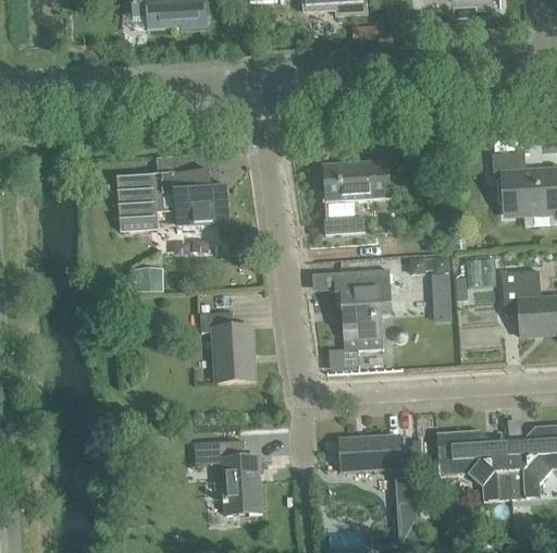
[(182,24),(182,26),(205,25),(202,0),(132,0),(133,8),(134,7),(134,14),(147,13),(148,26),(182,24)]
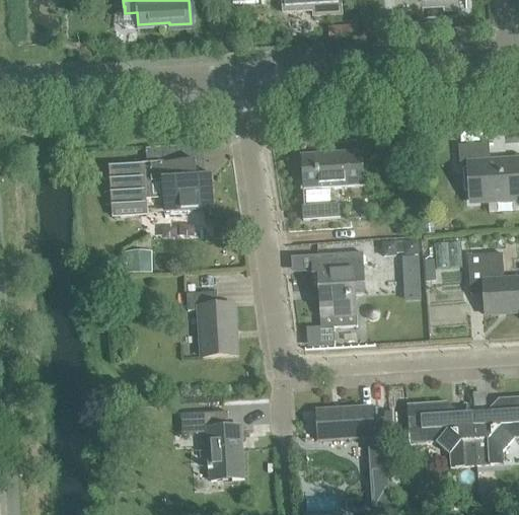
[(232,0),(232,1),(245,0),(282,0),(283,11),(285,11),(285,8),(312,6),(312,13),(341,11),(340,0),(232,0)]
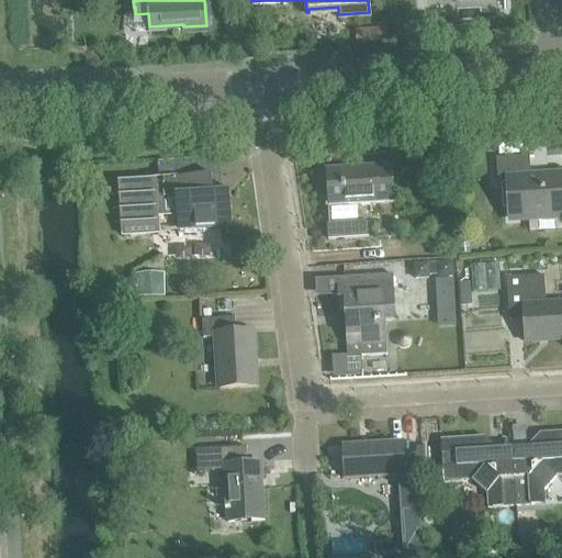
[(386,24),(364,25),(366,42),(388,41),(386,24)]
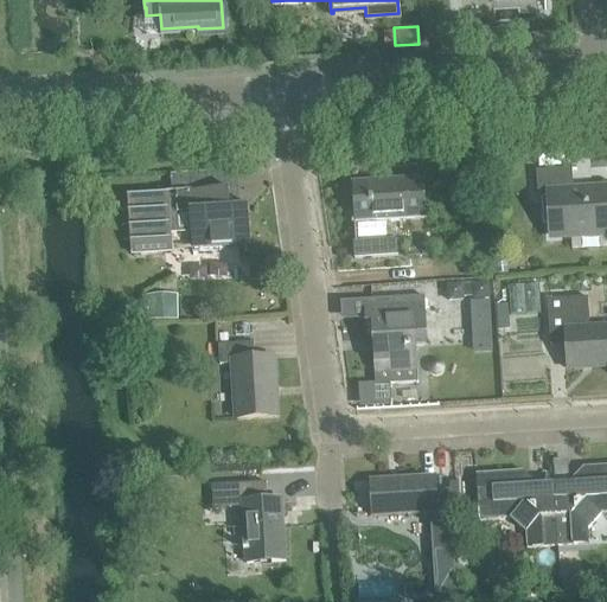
[(548,191),(550,231),(606,228),(606,190),(606,186),(573,189),(572,166),(576,166),(576,165),(536,167),(537,192),(548,191)]
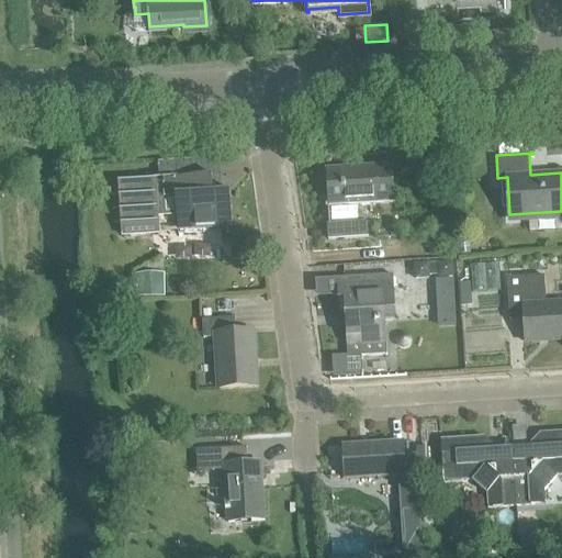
[(326,165),(328,202),(394,199),(391,162),(326,165)]
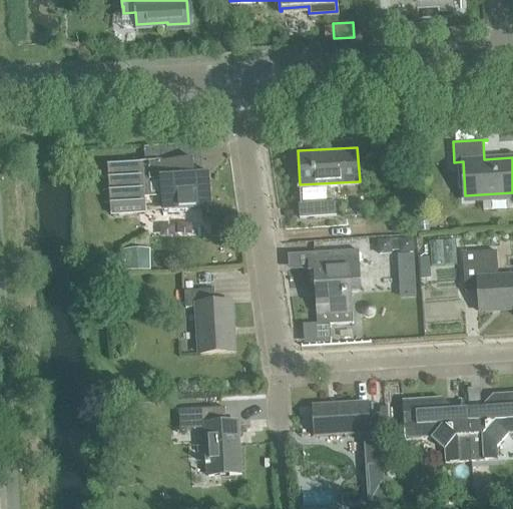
[(187,157),(106,162),(109,210),(142,208),(141,192),(160,191),(161,206),(211,203),(209,171),(188,173),(187,157)]
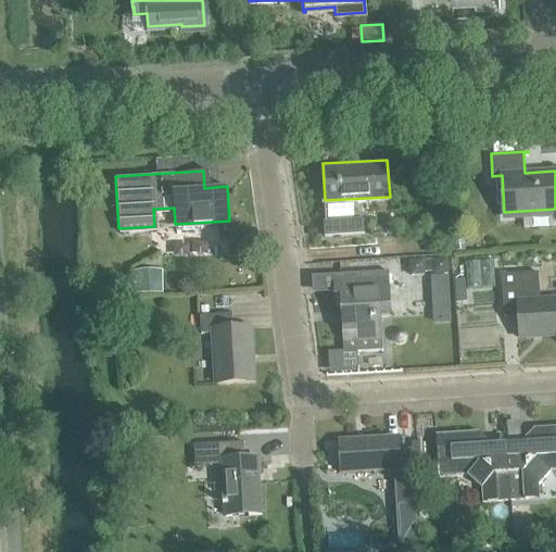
[(328,218),(328,230),(328,233),(363,230),(363,216),(328,218)]
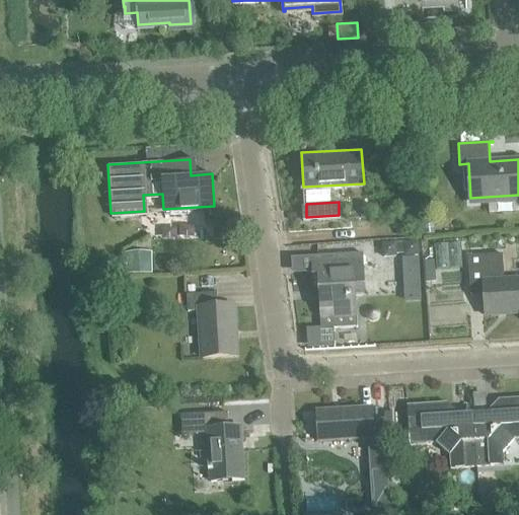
[(399,240),(381,241),(381,254),(395,254),(395,250),(399,250),(403,250),(404,253),(418,253),(418,239),(399,240)]
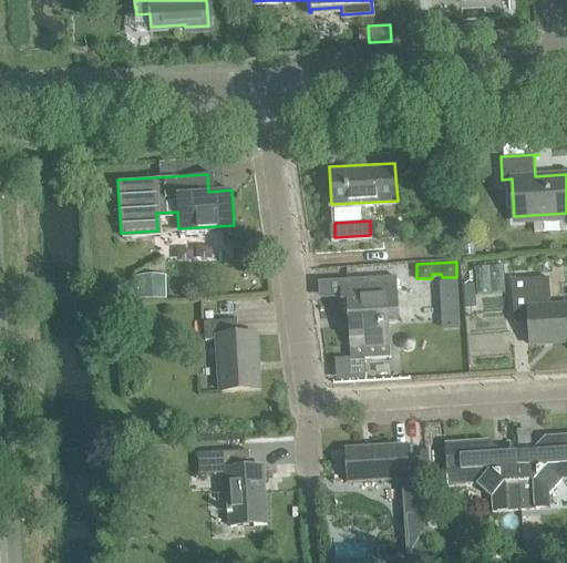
[(165,273),(137,273),(137,296),(165,296),(165,273)]
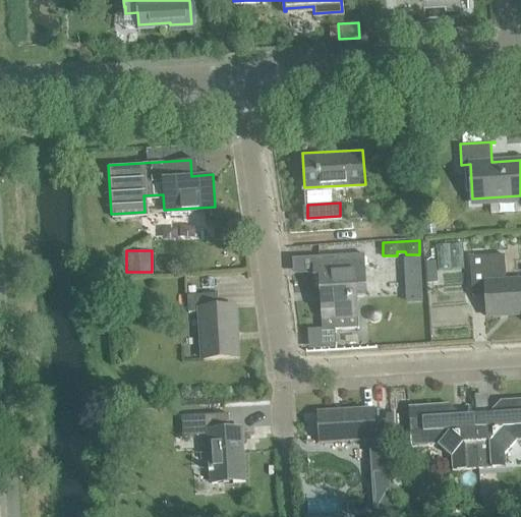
[(469,252),(471,293),(485,292),(486,312),(520,310),(520,278),(505,279),(503,250),(469,252)]
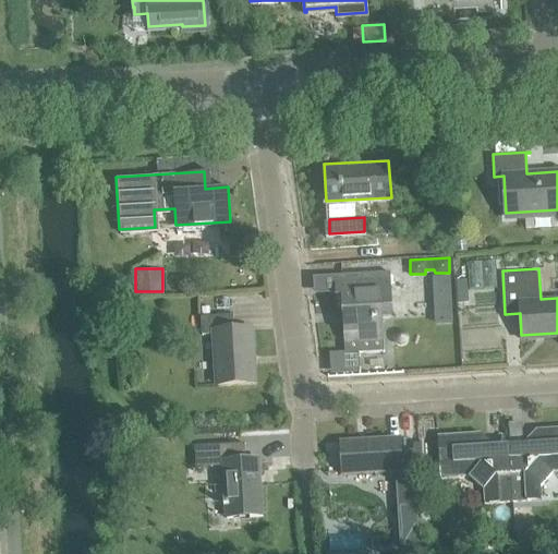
[(384,349),(381,314),(392,313),(390,269),(334,273),(335,289),(340,289),(344,351),(384,349)]
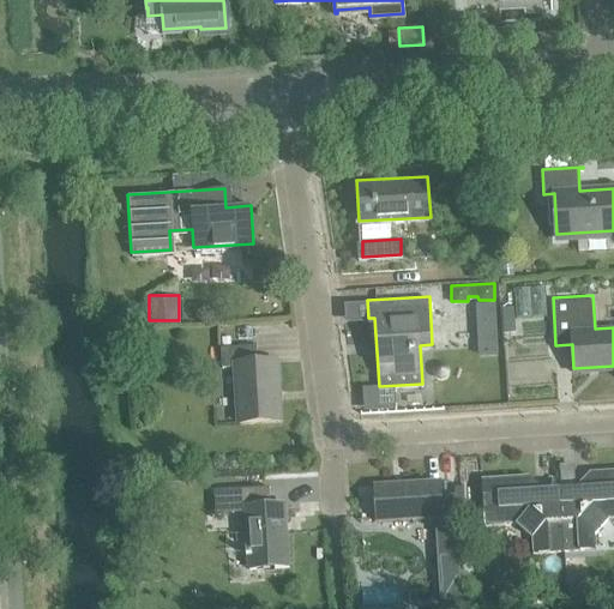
[(512,305),(501,306),(503,330),(515,329),(512,305)]
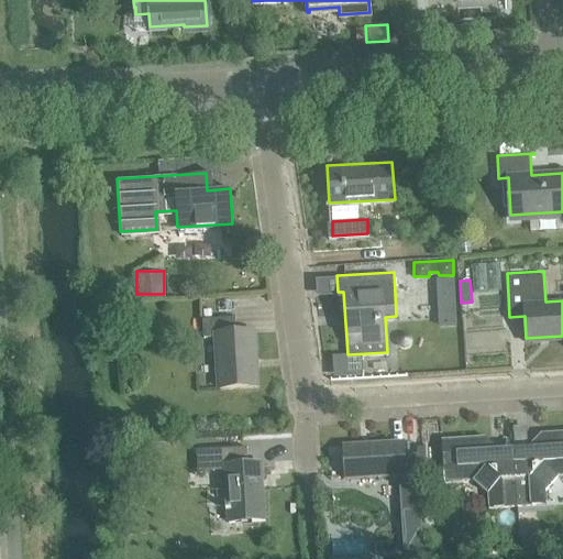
[(216,335),(218,385),(256,383),(253,329),(235,330),(234,315),(201,317),(202,336),(216,335)]
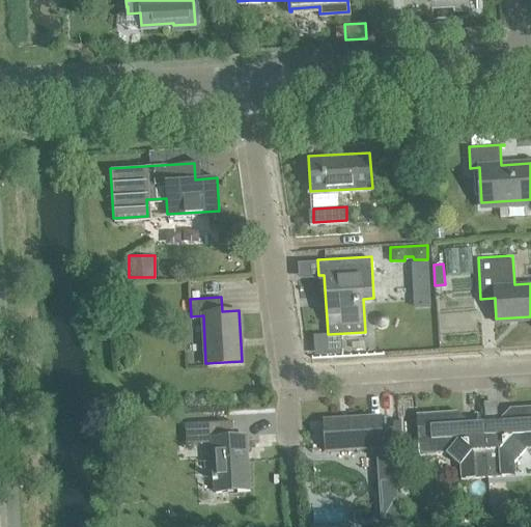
[(509,419),(483,420),(486,475),(513,473),(512,459),(524,446),(530,445),(530,404),(508,406),(509,419)]
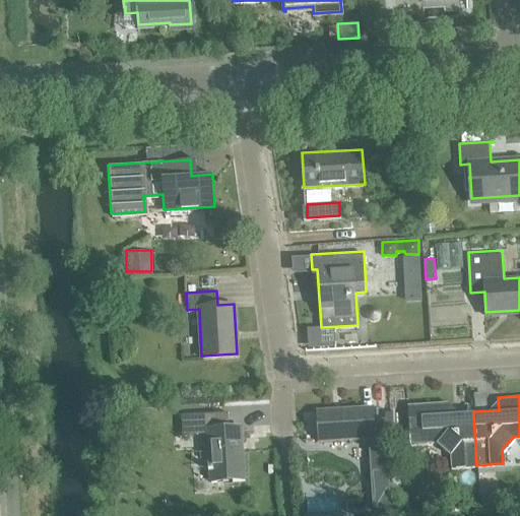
[(476,465),(473,411),(448,413),(447,400),(406,402),(407,417),(420,416),(421,429),(408,429),(409,443),(437,441),(449,453),(450,466),(476,465)]
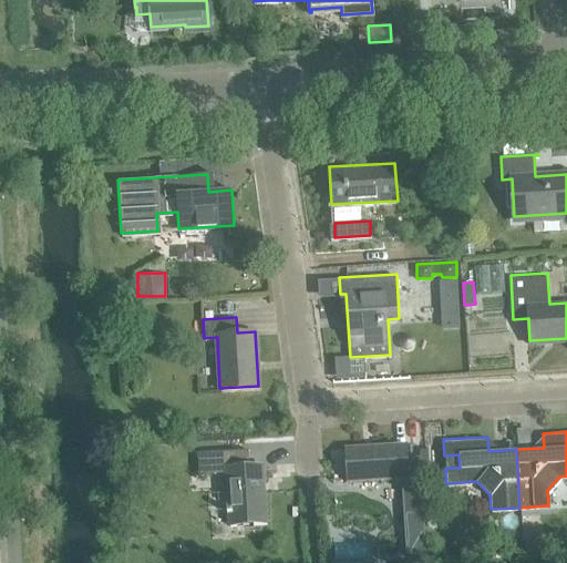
[(421,485),(419,454),(406,456),(405,442),(344,446),(347,480),(406,476),(408,485),(421,485)]
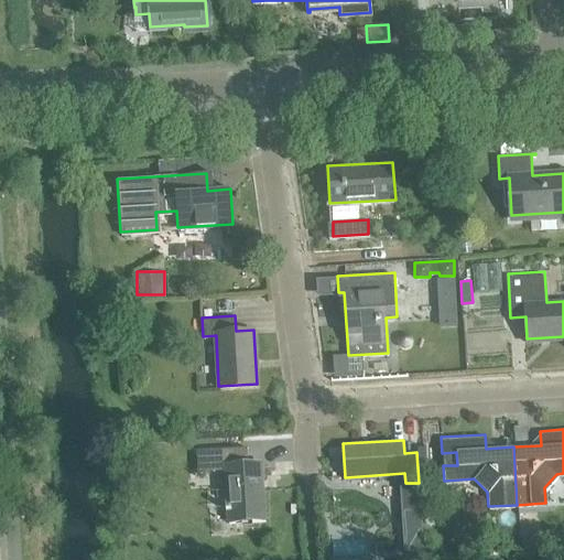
[(227,508),(228,520),(264,518),(261,461),(248,461),(247,445),(196,449),(197,471),(225,469),(227,505),(225,505),(225,508),(227,508)]
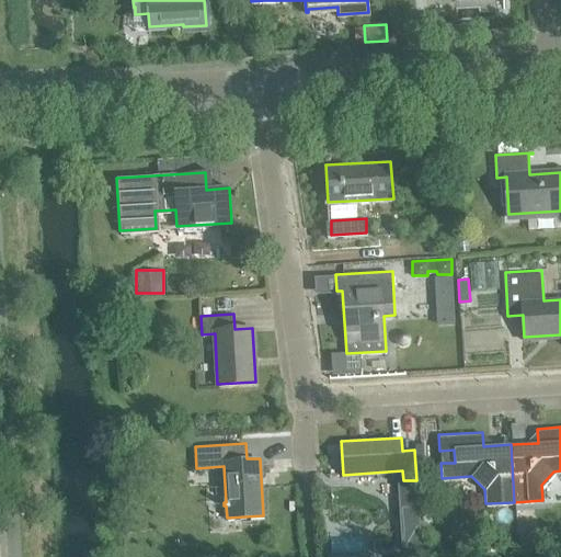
[(420,544),(416,480),(403,480),(398,481),(401,546),(420,544)]
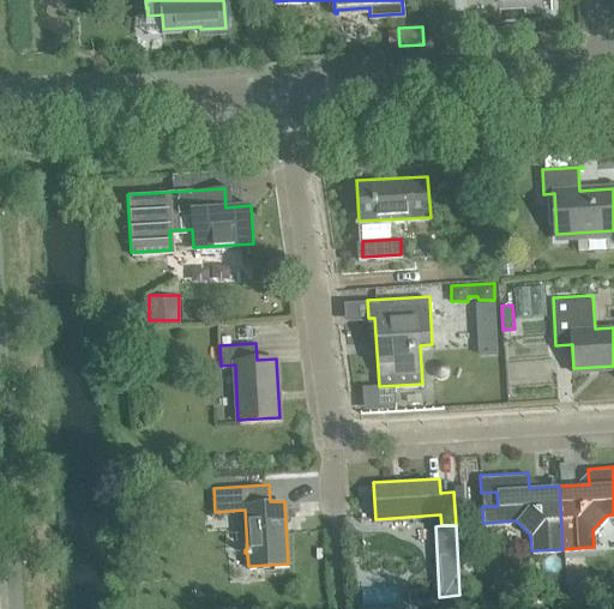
[(537,573),(539,591),(558,589),(558,572),(537,573)]
